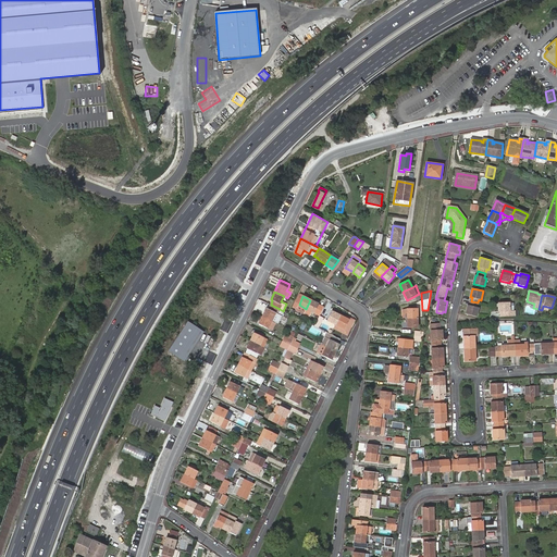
[(320,316),(324,307),(319,304),(310,300),(306,309),(305,312),(310,316),(311,311),(314,312),(320,316)]
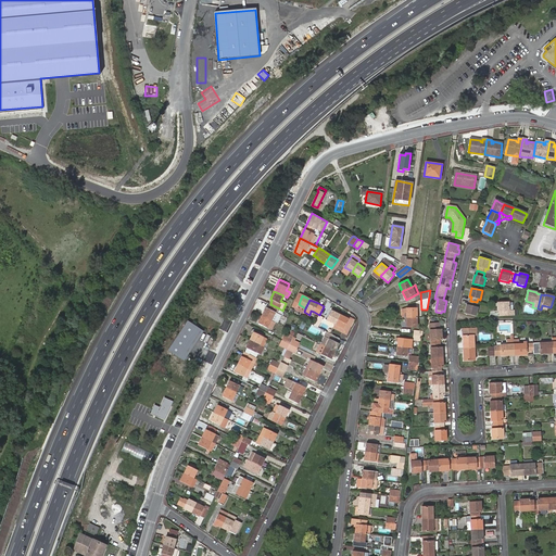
[(477,302),(470,301),(469,305),(467,304),(465,313),(476,316),(477,315),(478,307),(477,306),(477,302)]
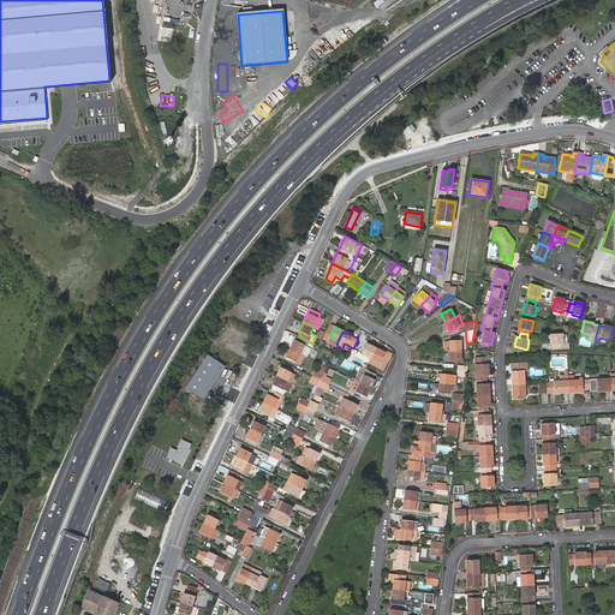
[(553,344),(553,348),(568,348),(568,342),(563,342),(563,333),(551,333),(551,344),(553,344)]
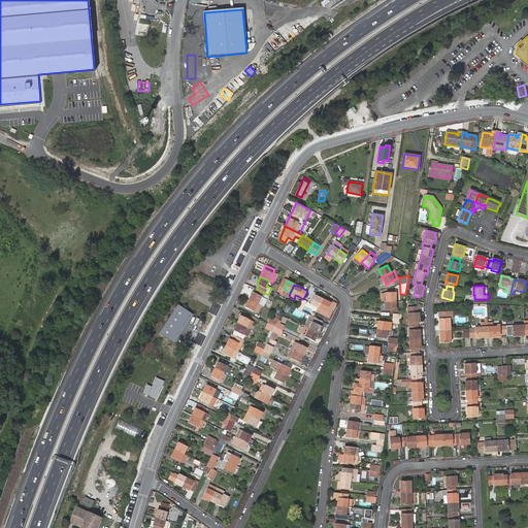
[(249,299),(258,304),(263,306),(267,299),(263,297),(265,293),(257,289),(254,294),(252,293),(249,299)]
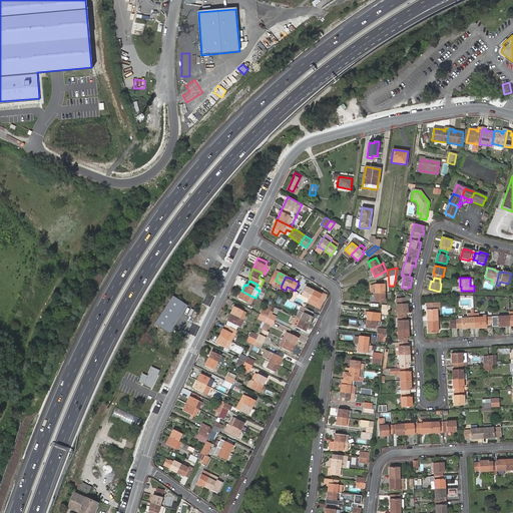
[(375,293),(385,293),(385,284),(375,284),(375,293)]
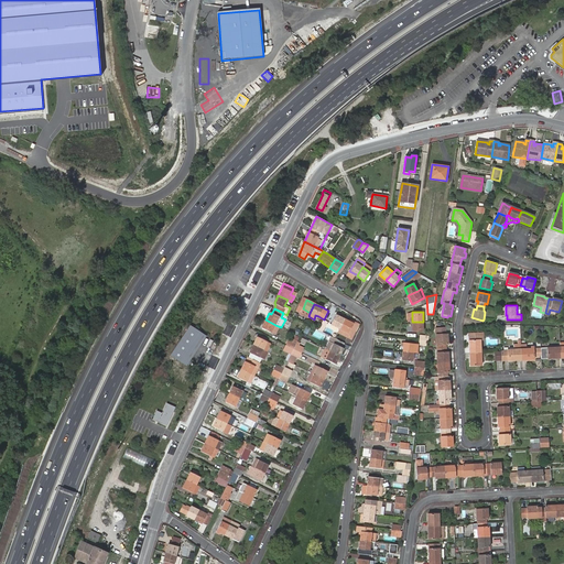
[(340,328),(344,320),(336,315),(332,324),(340,328)]
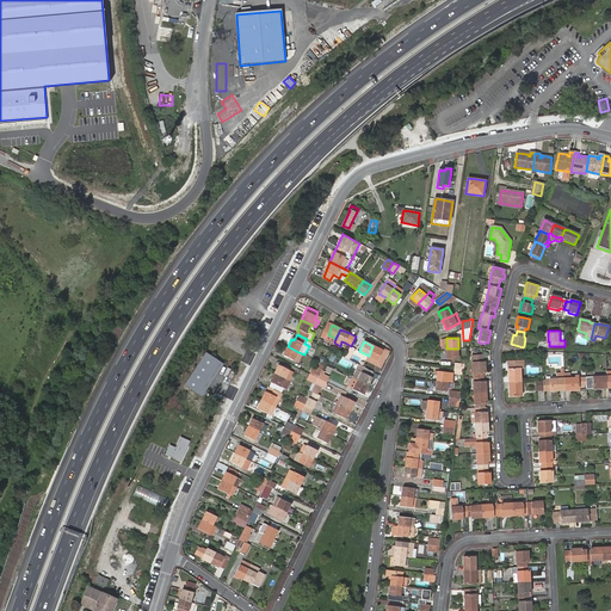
[(294,360),(298,352),(288,346),(284,355),(294,360)]
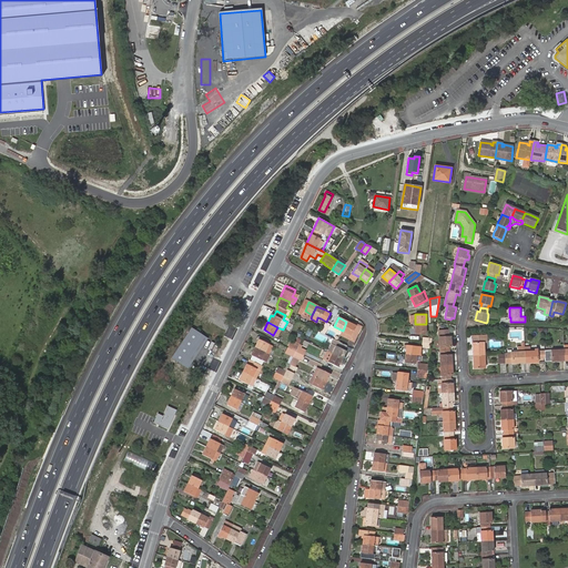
[(352,324),(346,322),(343,331),(341,334),(345,337),(347,333),(352,335),(356,326),(352,324)]
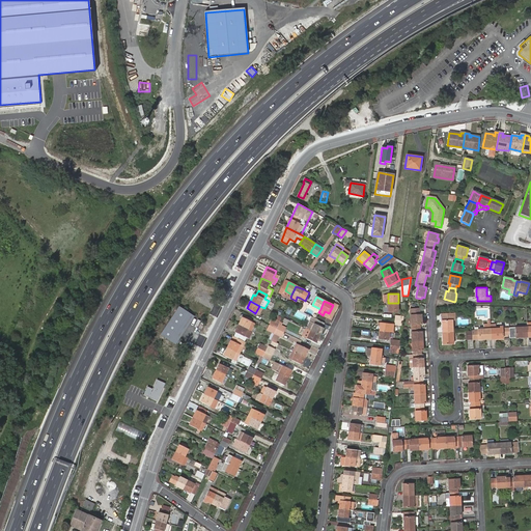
[(329,313),(327,316),(331,318),(338,305),(330,301),(329,303),(333,305),(329,313)]
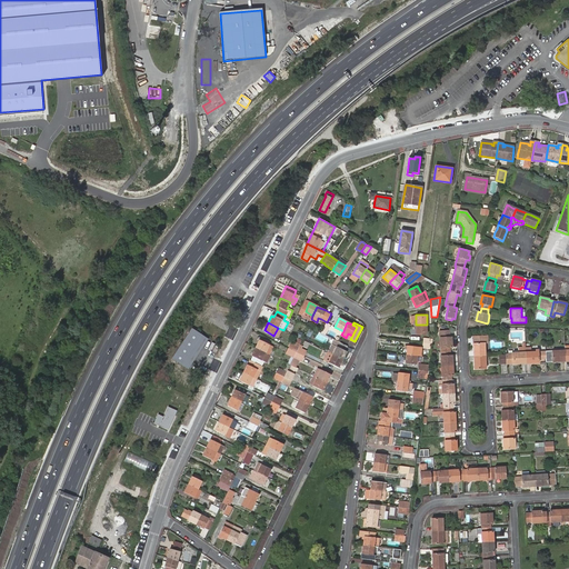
[(427,335),(427,325),(416,325),(416,335),(427,335)]
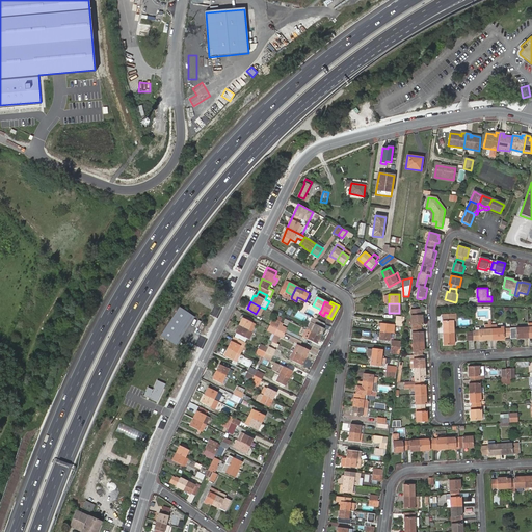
[(192,316),(178,307),(159,335),(174,344),(192,316)]
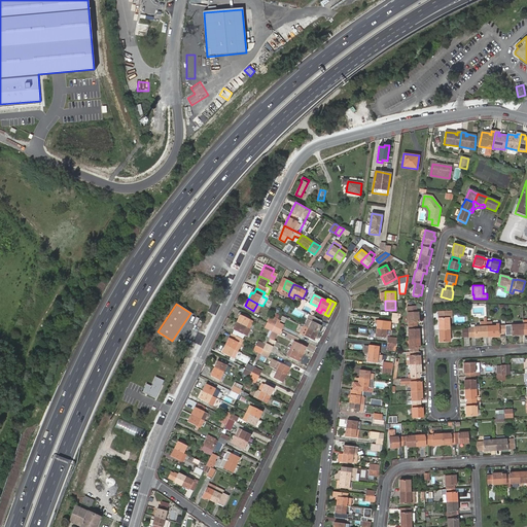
[(407,307),(408,325),(418,325),(417,321),(419,321),(418,312),(417,312),(417,307),(407,307)]
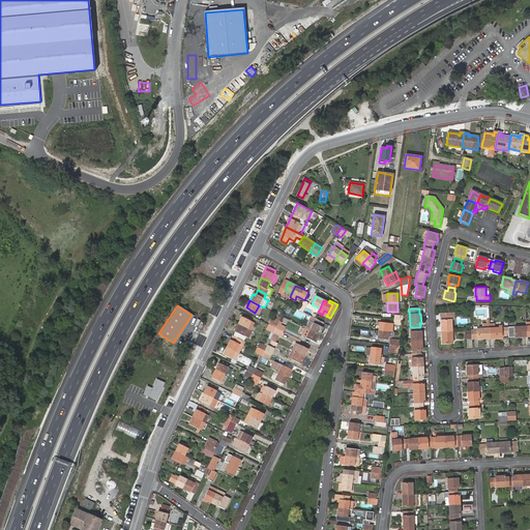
[(441,331),(451,331),(451,319),(454,319),(454,312),(446,313),(446,320),(440,320),(441,331)]
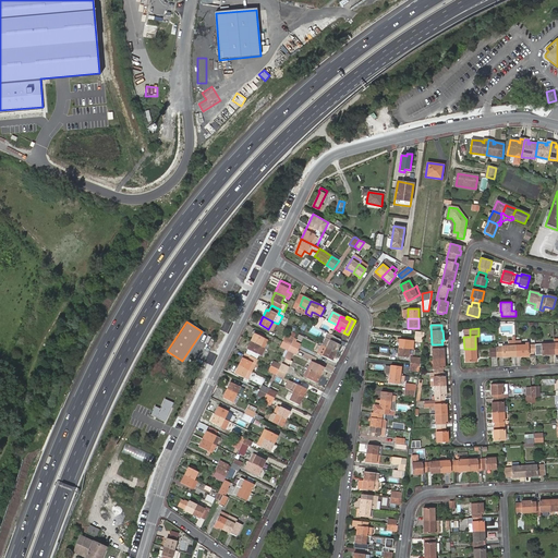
[(327,348),(336,352),(341,340),(327,332),(322,344),(327,348)]
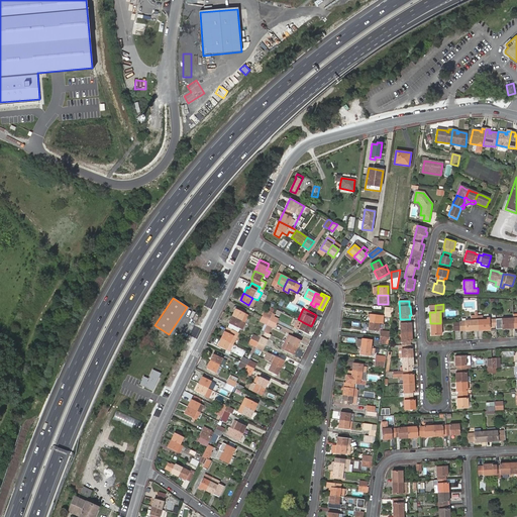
[(235,309),(232,316),(241,320),(243,321),(244,322),(247,315),(235,309)]
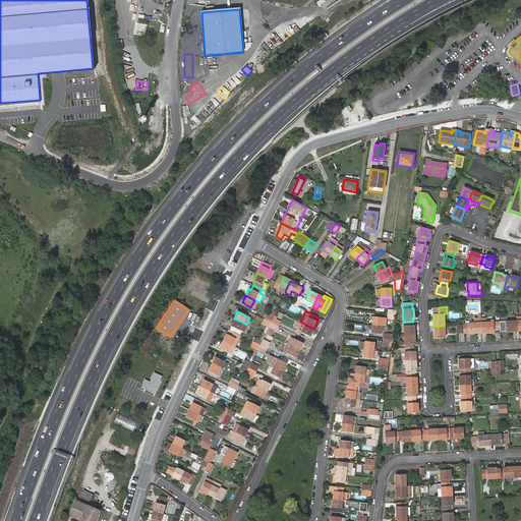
[(264,319),(271,323),(274,317),(275,315),(272,313),(271,315),(267,314),(264,319)]
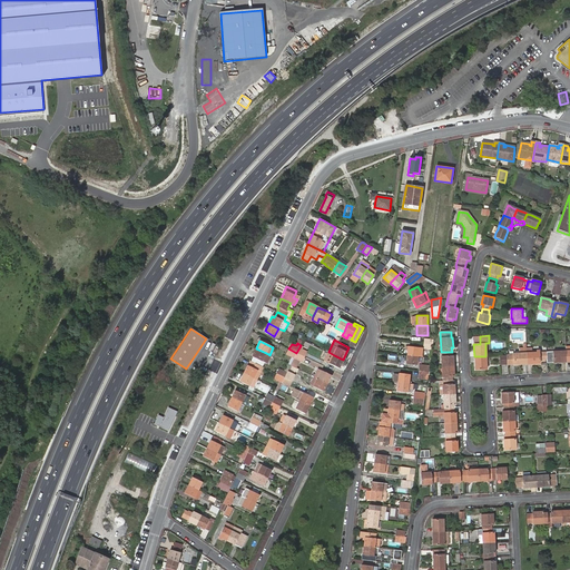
[(527,349),(526,343),(522,343),(522,347),(519,349),(519,353),(508,354),(508,355),(508,365),(527,364),(527,353),(527,352),(527,349)]
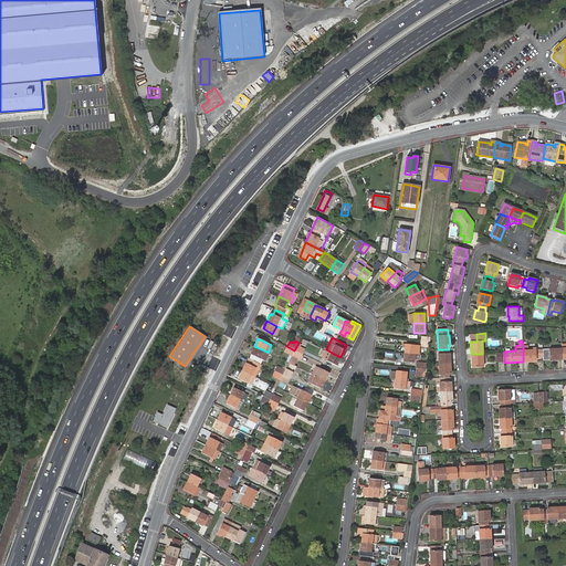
[(415,354),(419,355),(420,349),(419,348),(419,346),(406,344),(405,353),(415,354)]
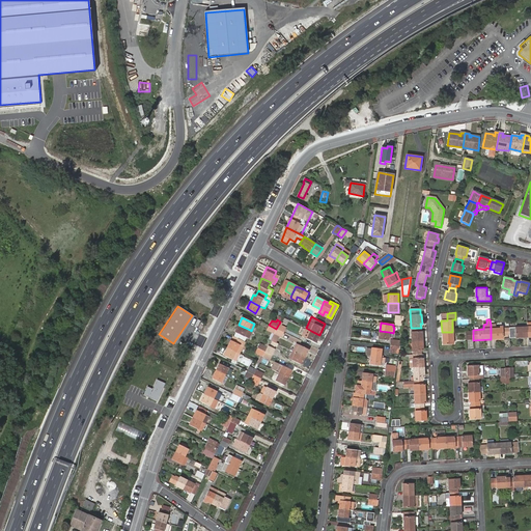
[(236,332),(234,336),(244,341),(247,336),(245,335),(248,329),(239,325),(235,332),(236,332)]
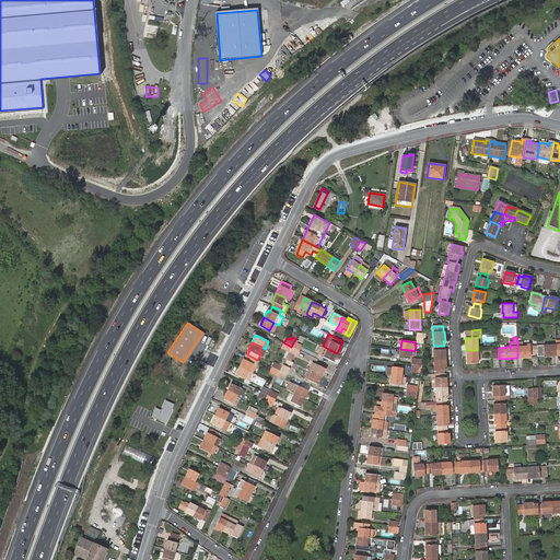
[(537,347),(537,346),(531,346),(531,345),(528,345),(528,346),(523,347),(523,342),(517,342),(517,346),(517,347),(517,358),(531,358),(531,352),(537,352),(537,347)]
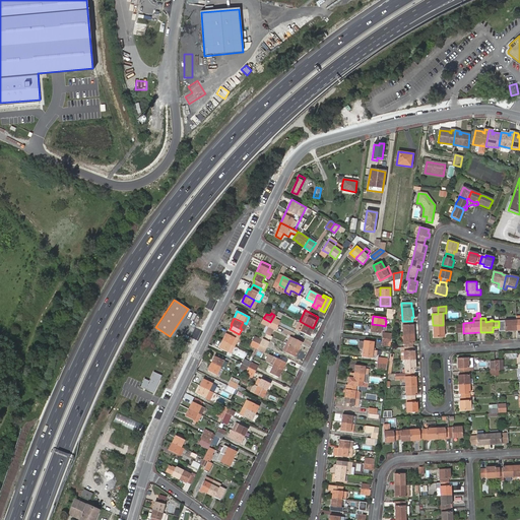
[(517,330),(516,320),(505,321),(505,330),(506,330),(517,330)]
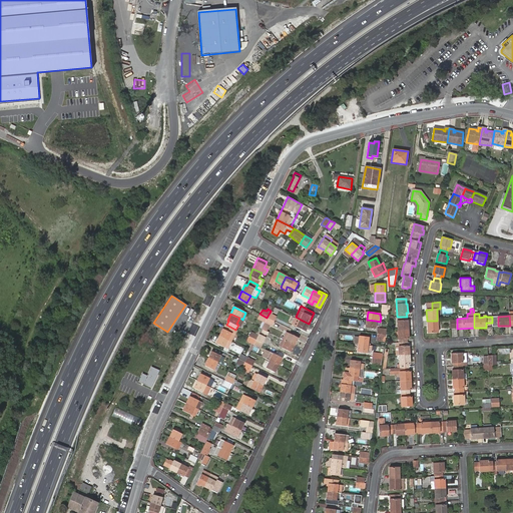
[(297,327),(301,320),(296,317),(292,325),(297,327)]
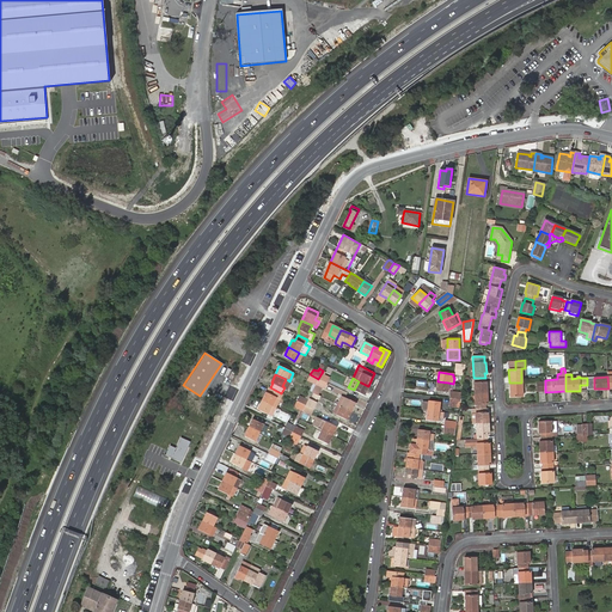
[(485,378),(473,378),(475,393),(487,393),(487,381),(485,381),(485,378)]
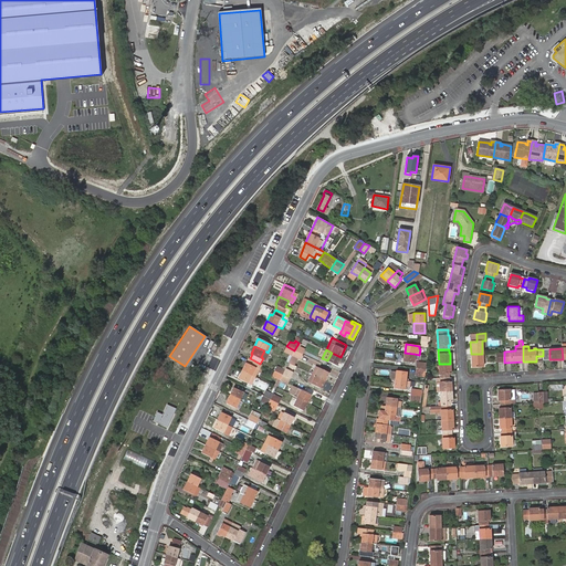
[(336,365),(341,357),(332,353),(327,360),(336,365)]
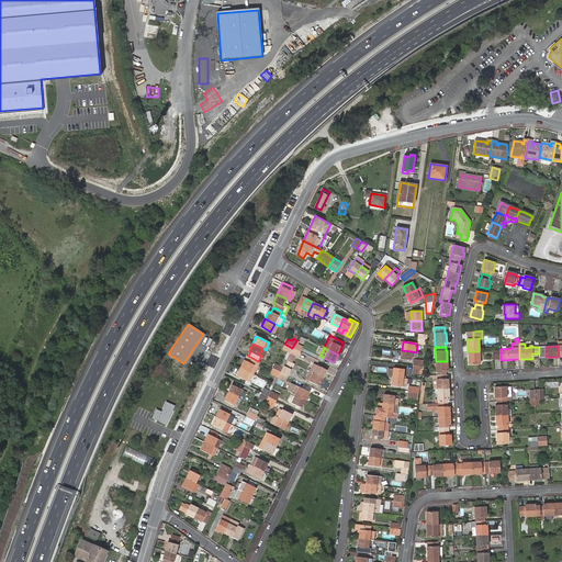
[(412,351),(402,350),(401,359),(411,360),(412,351)]
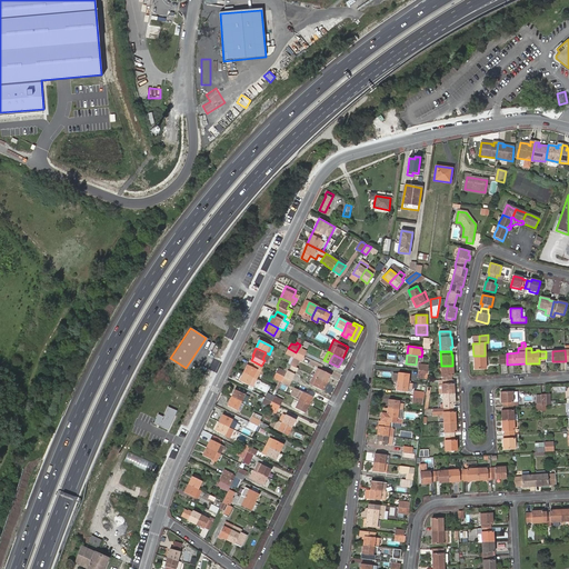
[(486,359),(485,356),(473,356),(475,369),(486,368),(486,359)]
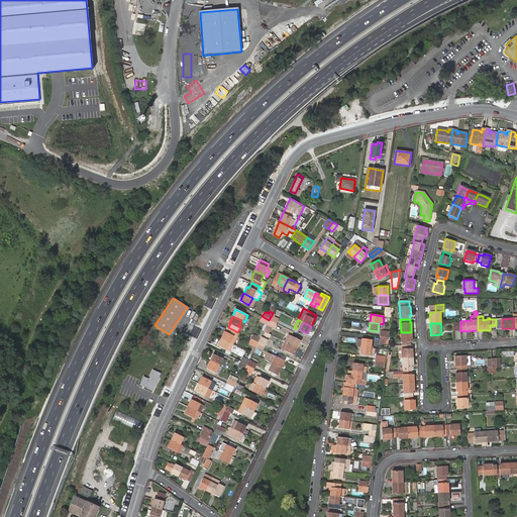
[(228,327),(227,327),(221,338),(230,343),(233,344),(239,333),(237,332),(228,327)]
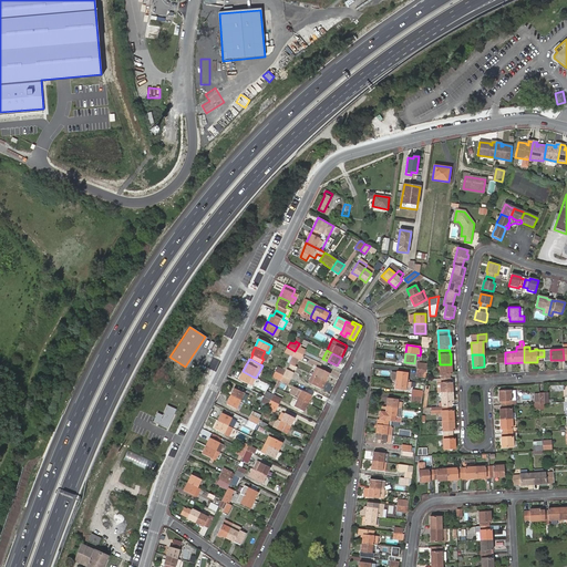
[(289,363),(286,370),(292,374),(295,370),(290,368),(291,364),(289,363)]
